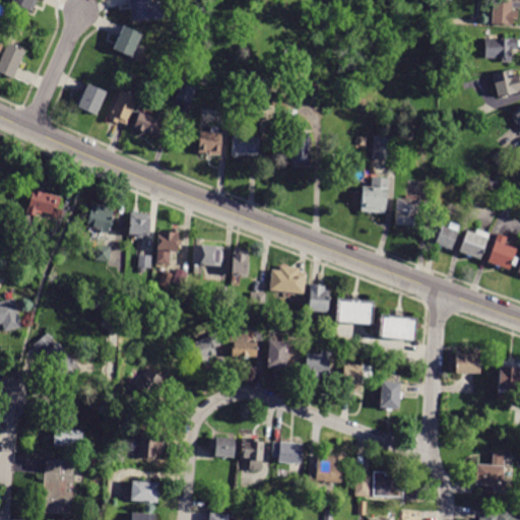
[(38,0),(33,11),(11,2),(11,0),(38,0)]
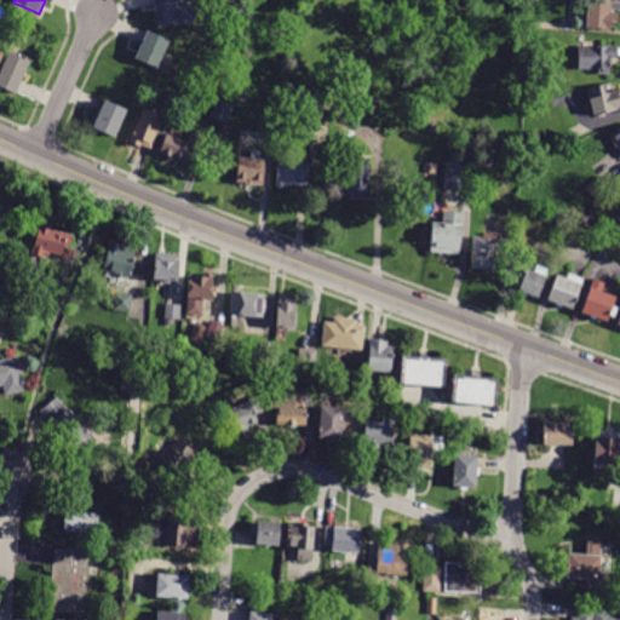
[(154,0),(179,0),(181,10),(194,7),(195,21),(158,26),(154,0)]
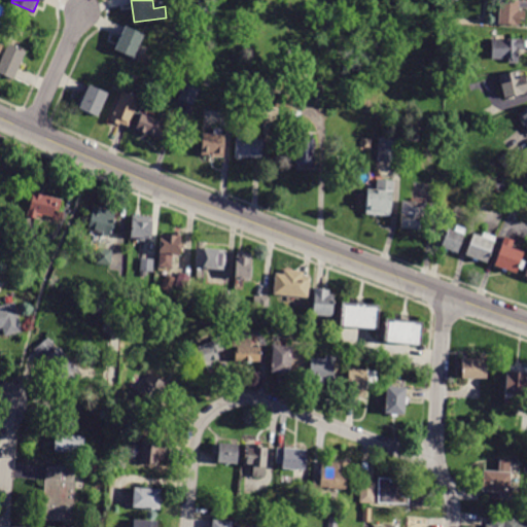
[(520,0),(519,9),(525,10),(525,19),(520,19),(520,25),(498,23),(498,0),(520,0)]
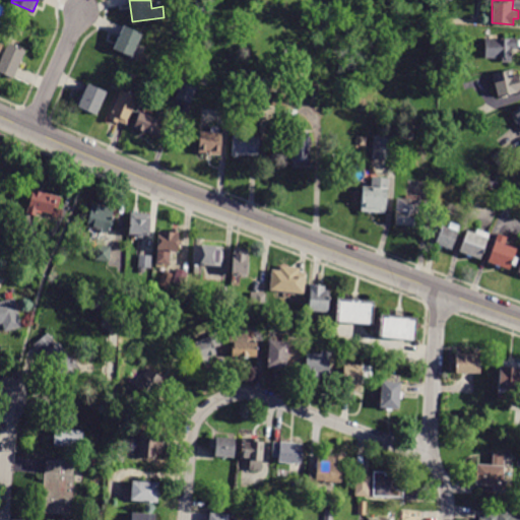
[(123,25),(142,34),(132,57),(113,49),(123,25)]
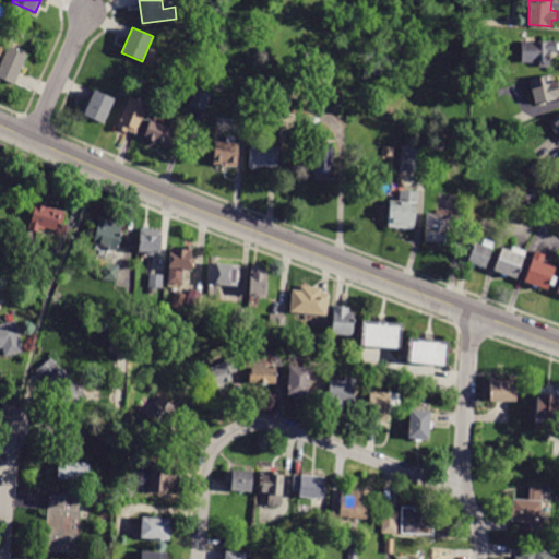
[(522,39),(522,63),(539,63),(539,69),(549,69),(549,54),(555,54),(555,44),(549,44),(549,43),(535,43),(535,39),(522,39)]
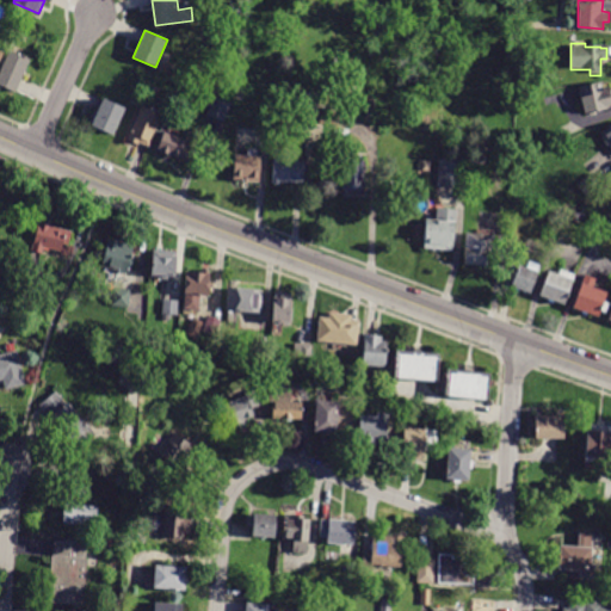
[(16,92),(0,84),(0,72),(10,51),(30,60),(16,92)]
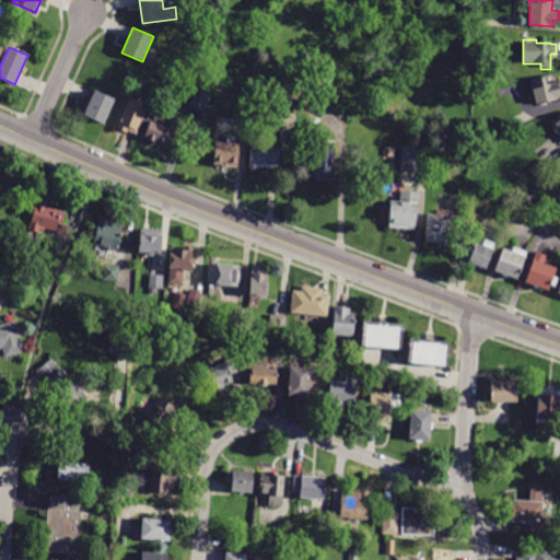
[(532,82),(537,106),(559,98),(559,85),(553,88),(550,78),(532,82)]
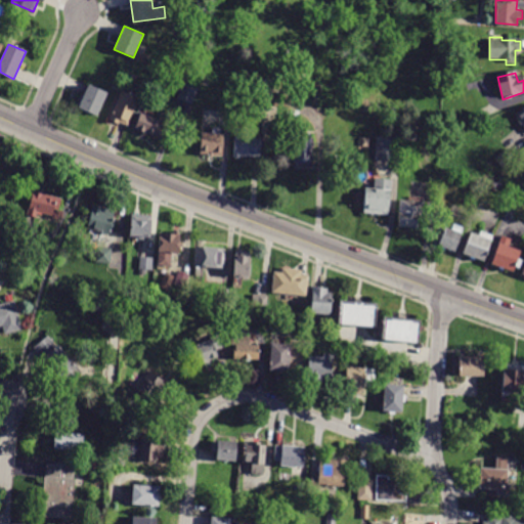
[(260,98),(262,80),(272,80),(271,98),(260,98)]
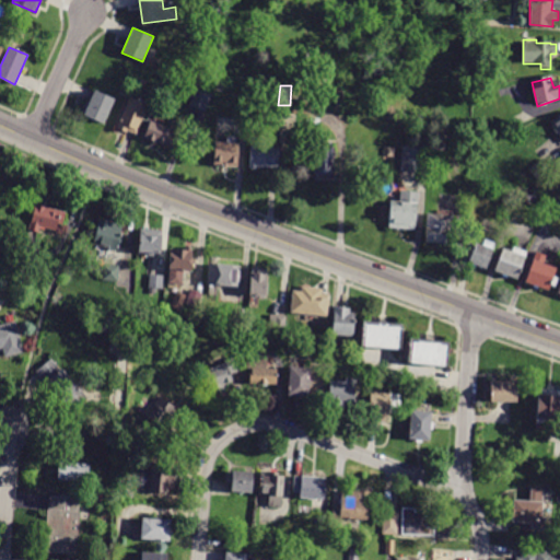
[(205,112),(189,106),(196,89),(211,94),(205,112)]
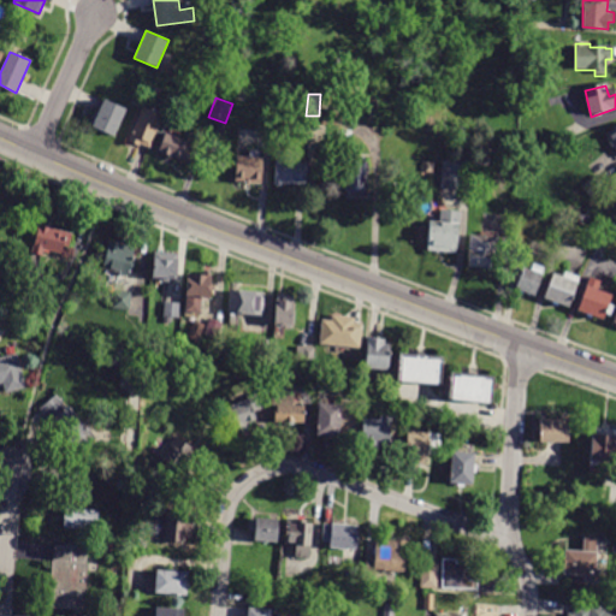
[(105,100),(126,110),(114,137),(89,125),(96,111),(99,112),(105,100)]
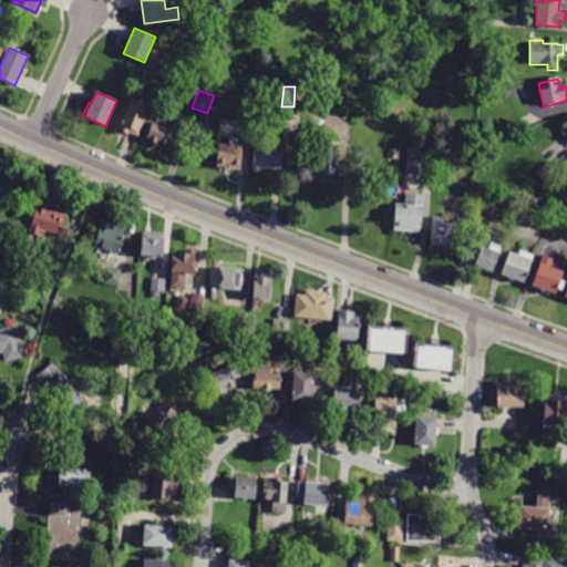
[(129,132),(127,134),(119,131),(131,99),(150,105),(137,136),(129,132)]
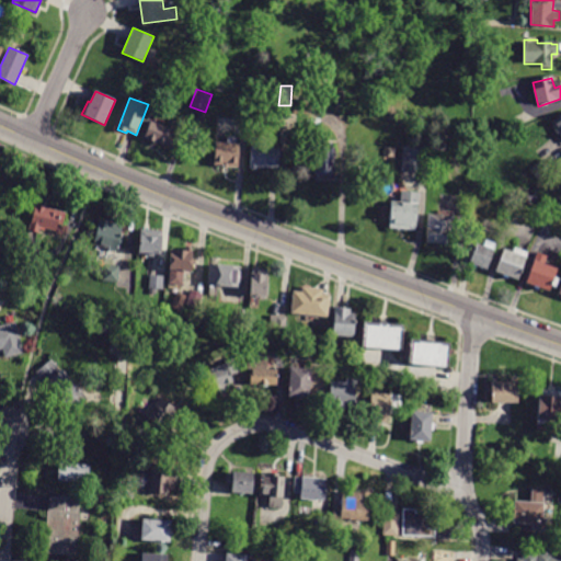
[(306,114),(294,114),(294,100),(307,100),(306,114)]
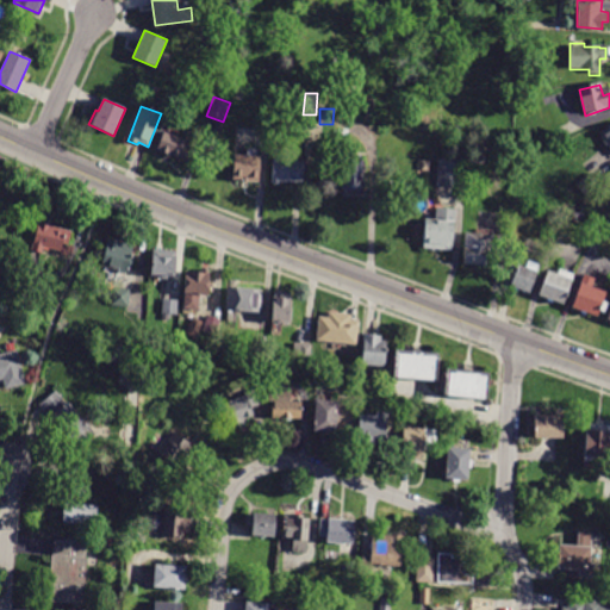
[(259,113),(268,114),(267,130),(257,130),(259,113)]
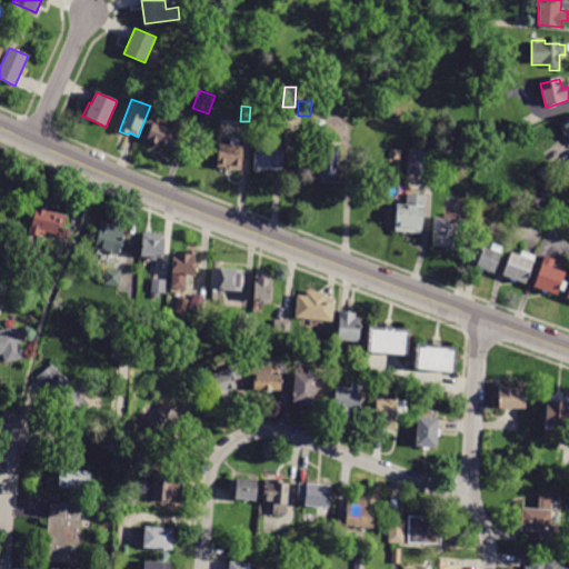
[(270,113),(269,128),(255,127),(256,112),(270,113)]
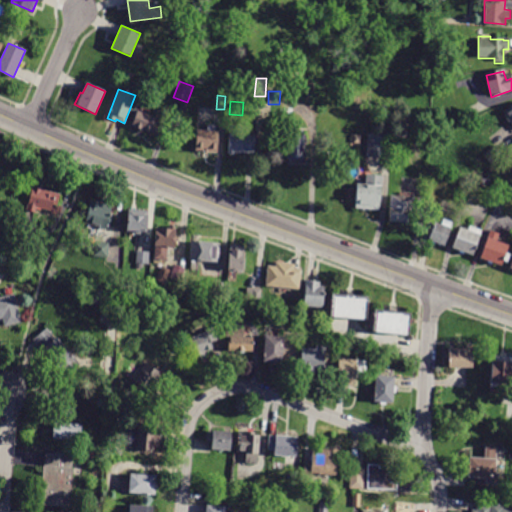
[(511,107),(503,113),(511,126),(511,107)]
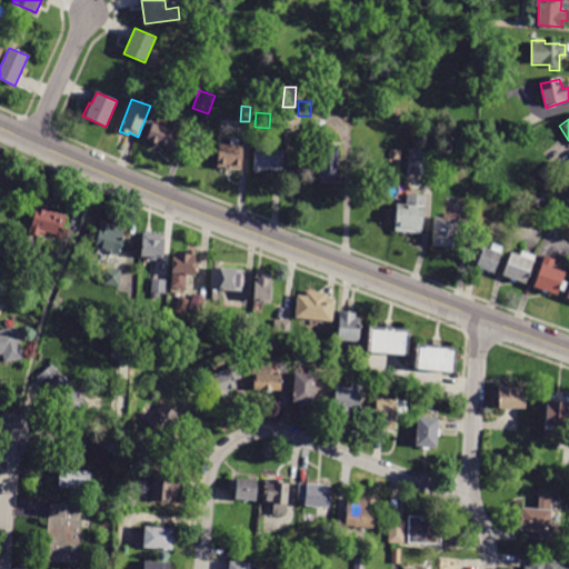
[(173,150),(147,140),(152,123),(179,133),(173,150)]
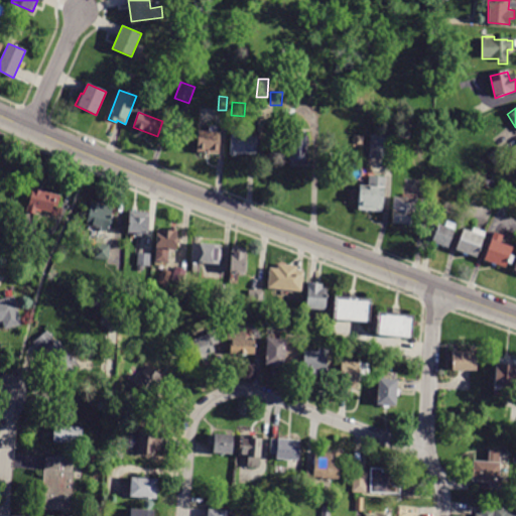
[(221,132),(220,154),(198,152),(199,130),(221,132)]
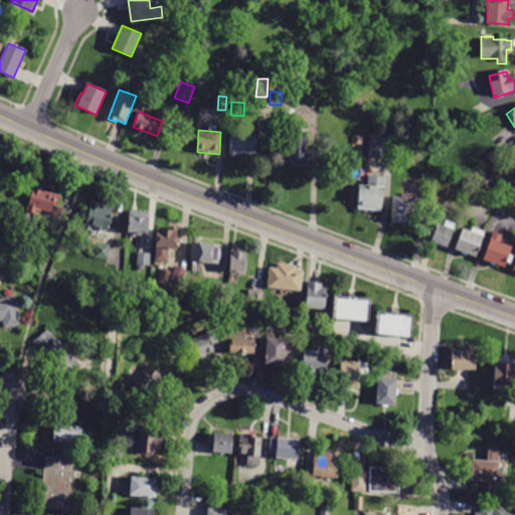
[(255,155),(230,153),(231,134),(256,136),(255,155)]
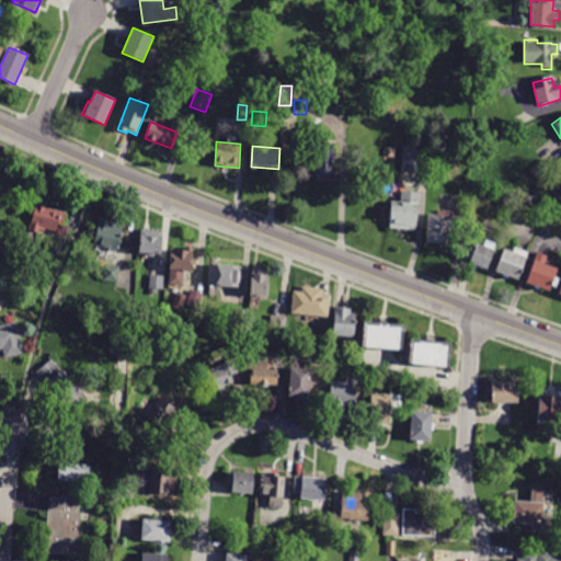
[(405,147),(427,149),(425,173),(403,172),(405,147)]
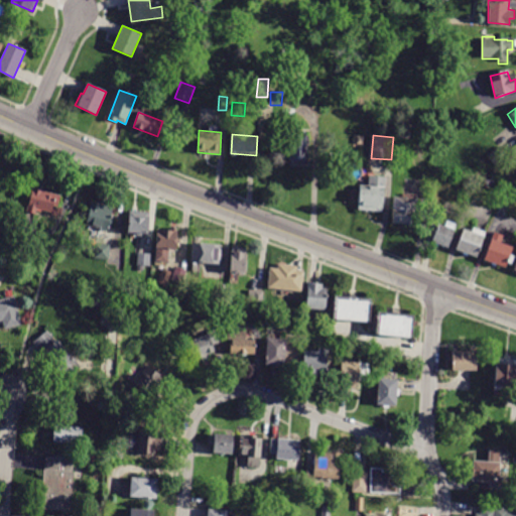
[(306,159),(305,159),(305,163),(289,163),(289,136),(306,136),(306,159)]
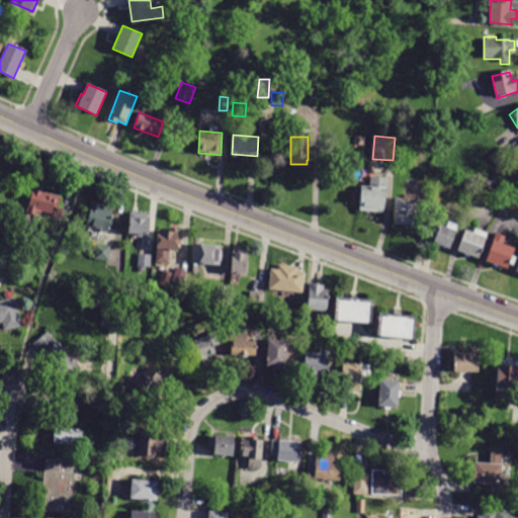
[(490,158),(496,167),(509,157),(502,148),(490,158)]
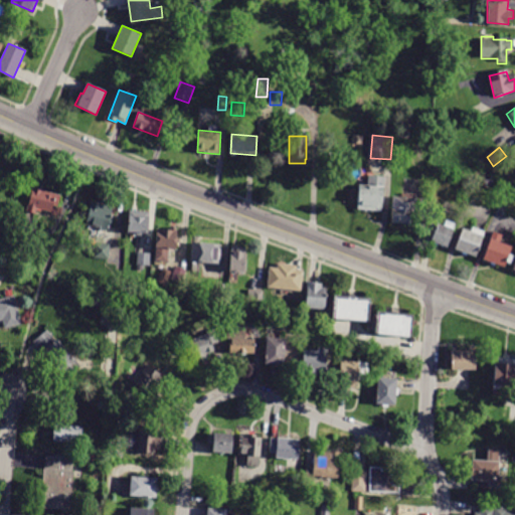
[(382,212),(357,210),(358,186),(367,186),(368,176),(385,177),(382,212)]
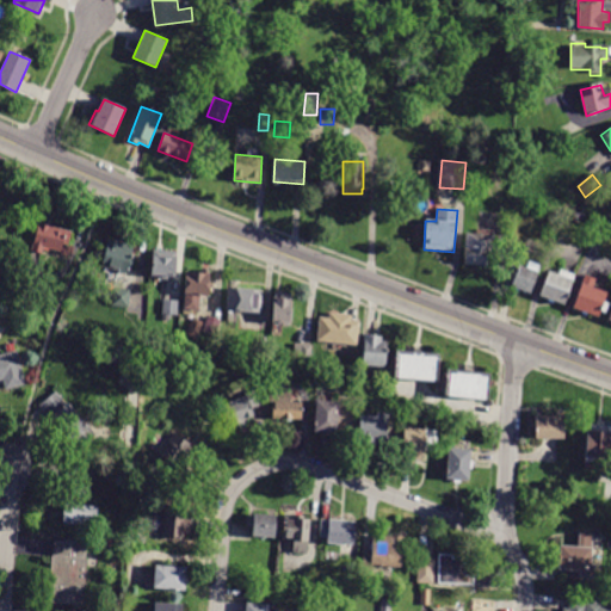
[(575,221),(573,214),(582,210),(586,217),(575,221)]
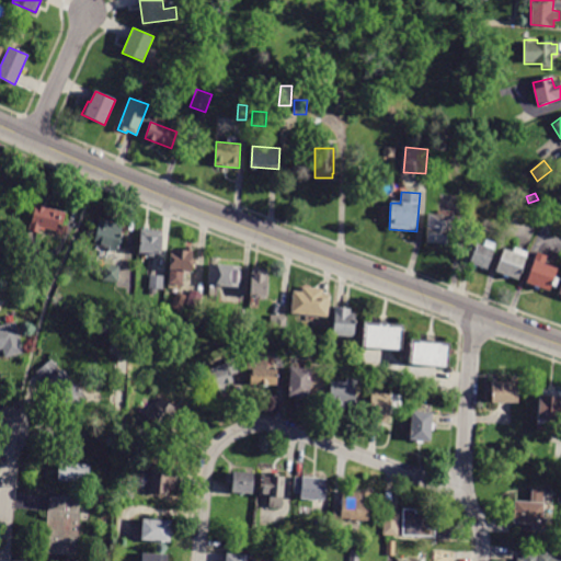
[(29,230),(35,205),(66,213),(63,226),(58,225),(56,231),(41,227),(38,232),(29,230)]
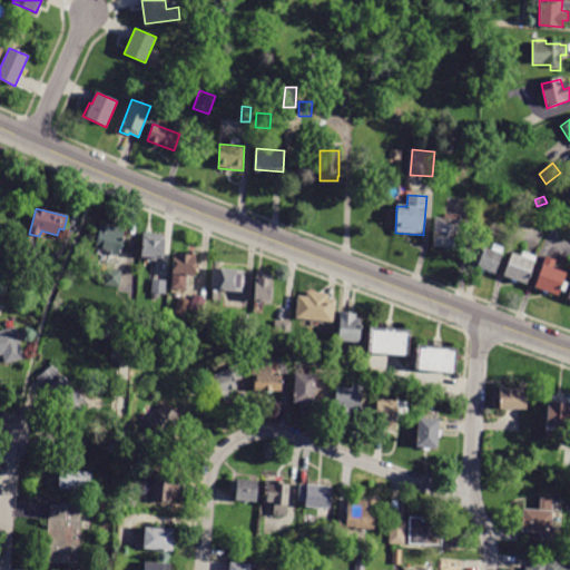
[(459,248),(433,247),(434,218),(450,218),(450,214),(460,214),(459,248)]
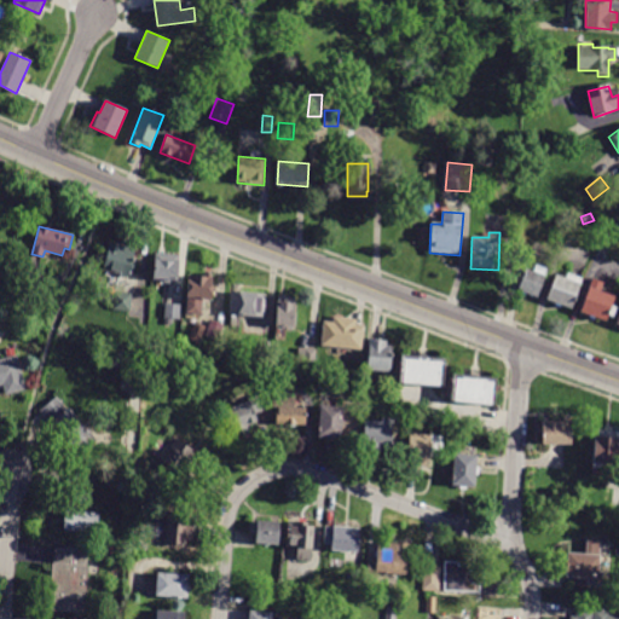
[(128,276),(104,268),(111,242),(136,249),(128,276)]
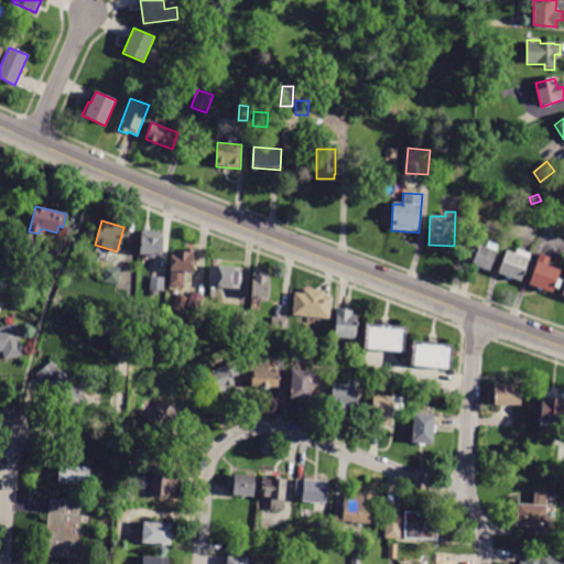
[(163,242),(161,256),(140,253),(142,231),(163,234),(163,242)]
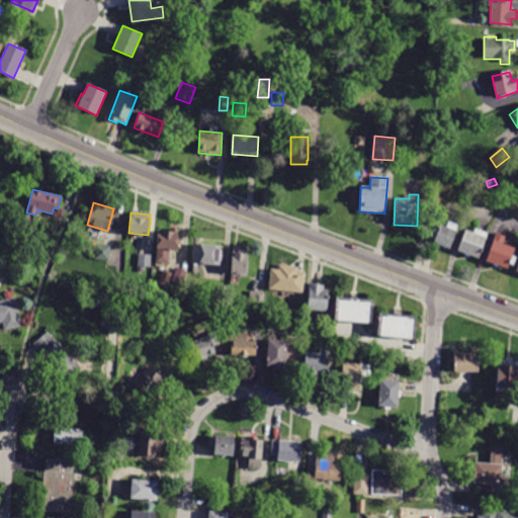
[(431,231),(435,218),(442,221),(441,225),(455,231),(449,248),(433,242),(437,233),(431,231)]
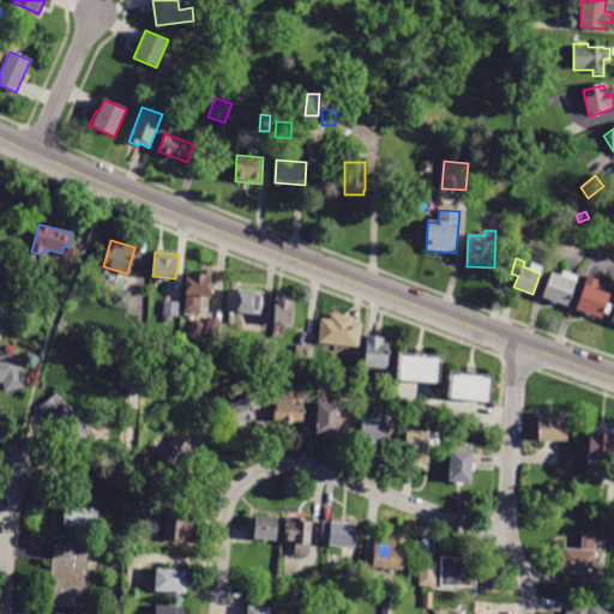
[(200,305),(199,312),(185,311),(187,272),(203,274),(204,270),(211,271),(210,298),(200,298),(200,305)]
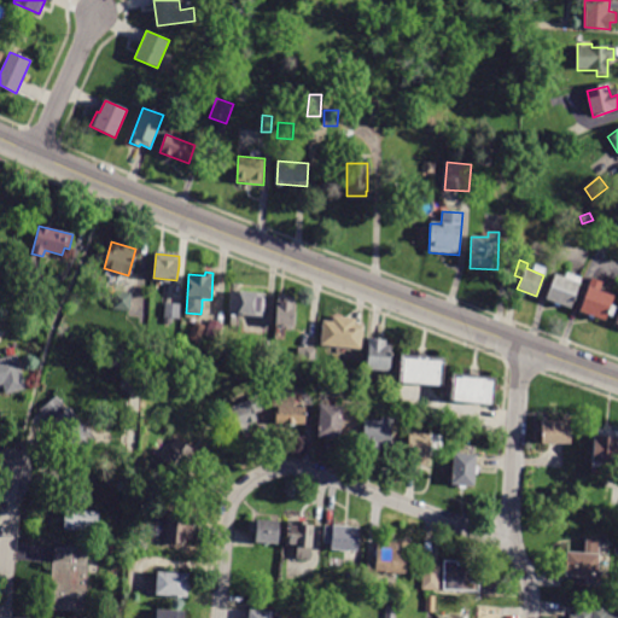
[(578,284),(570,308),(546,299),(555,274),(578,284)]
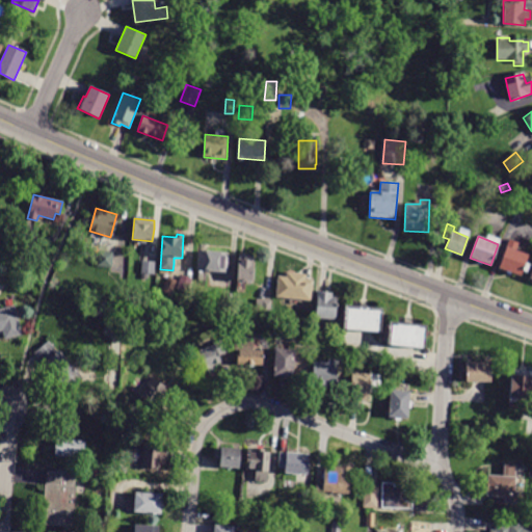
[(509,239),(500,267),(521,275),(529,254),(516,249),(520,242),(509,239)]
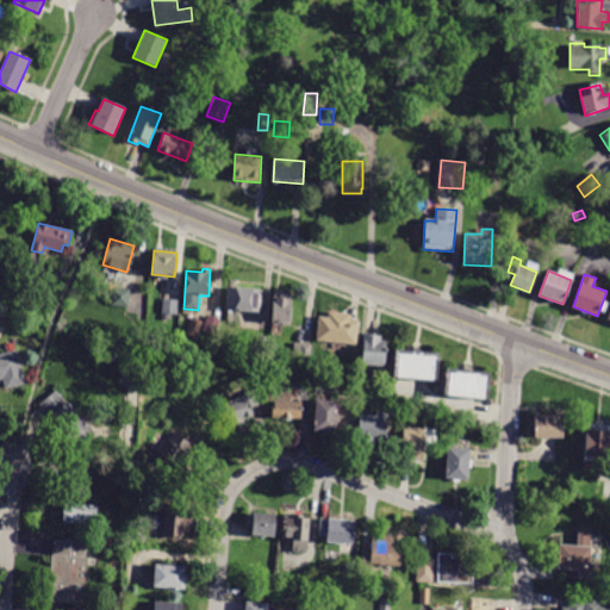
[(260,311),(260,313),(226,310),(229,286),(262,290),(260,311)]
